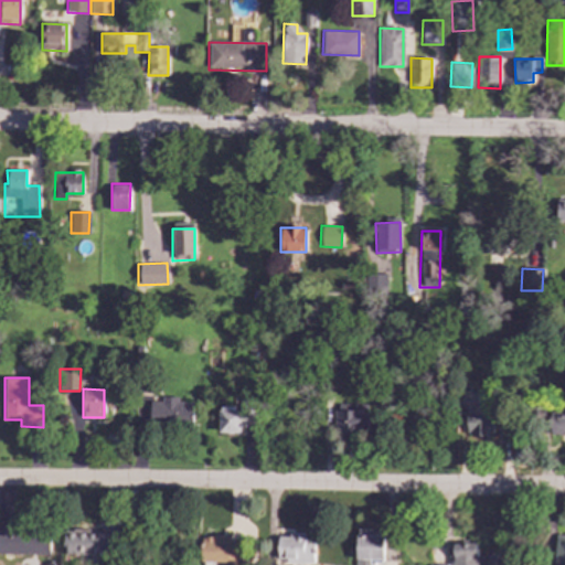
[(162,402),(149,402),(149,425),(191,425),(191,402),(178,402),(178,397),(162,397),(162,402)]
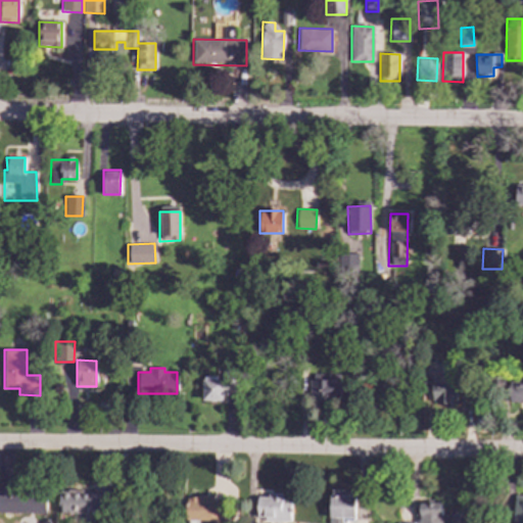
[(310,399),(339,399),(338,374),(310,374),(310,399)]
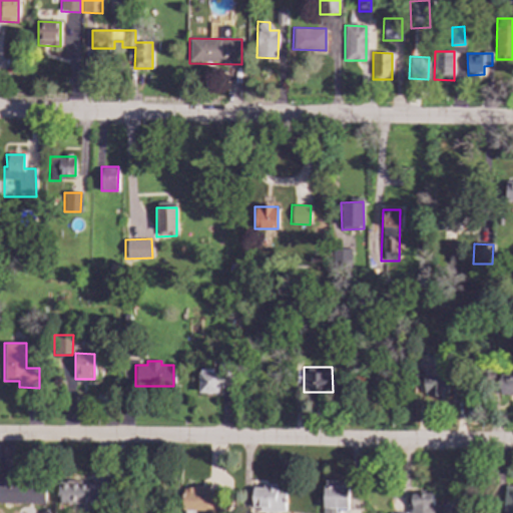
[(424,386),(424,395),(448,395),(448,382),(444,382),(444,369),(415,369),(414,385),(424,386)]
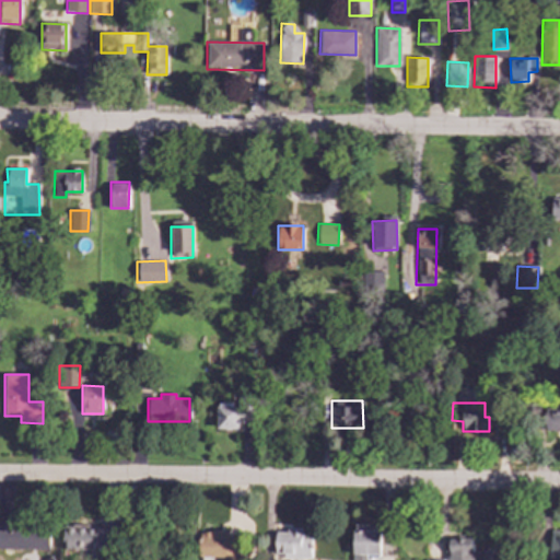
[(559,430),(559,405),(537,406),(538,419),(541,419),(541,430),(559,430)]
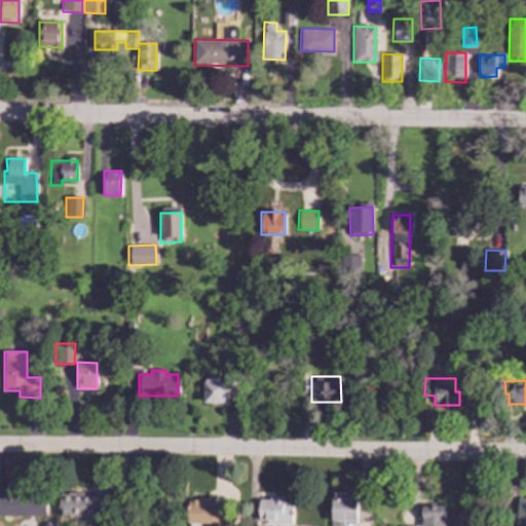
[(225,382),(203,381),(203,403),(225,403),(225,382)]
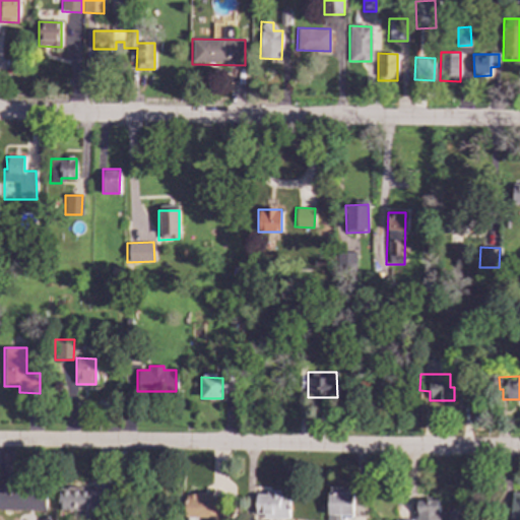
[(0,510),(45,511),(46,486),(0,485),(0,510)]
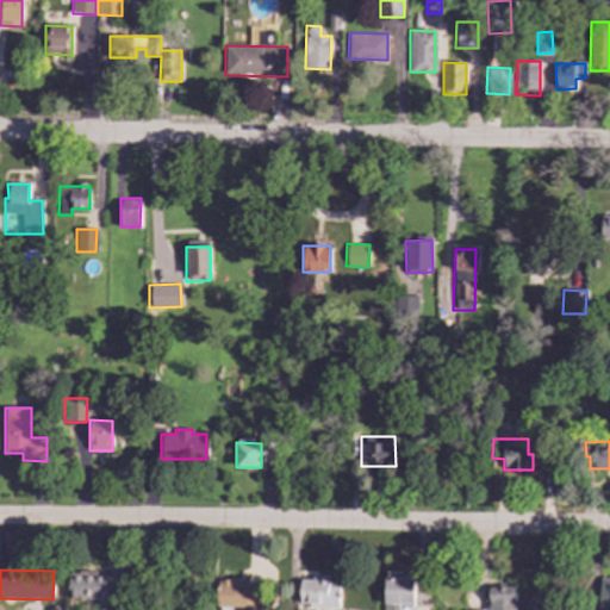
[(68,598),(125,599),(125,576),(105,576),(105,572),(69,571),(68,598)]
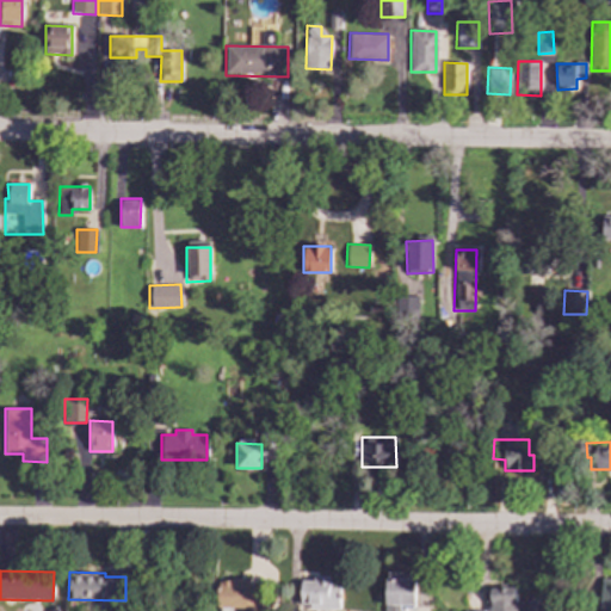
[(415,573),(386,573),(384,610),(403,610),(414,610),(415,573)]
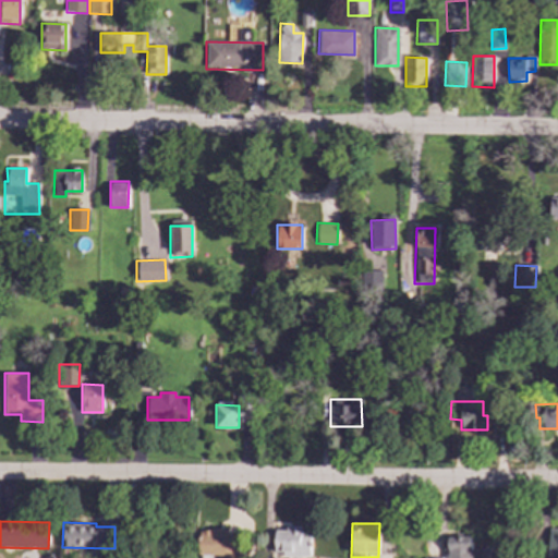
[(310,555),(310,536),(300,536),(300,528),(275,528),(275,555),(310,555)]
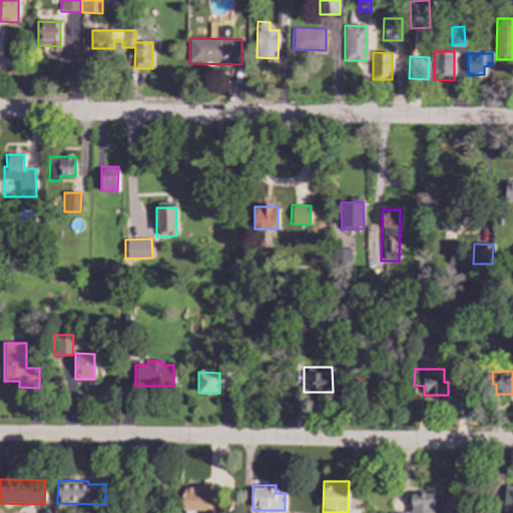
[(182,486),(182,511),(198,511),(198,512),(219,512),(220,491),(209,491),(209,486),(182,486)]
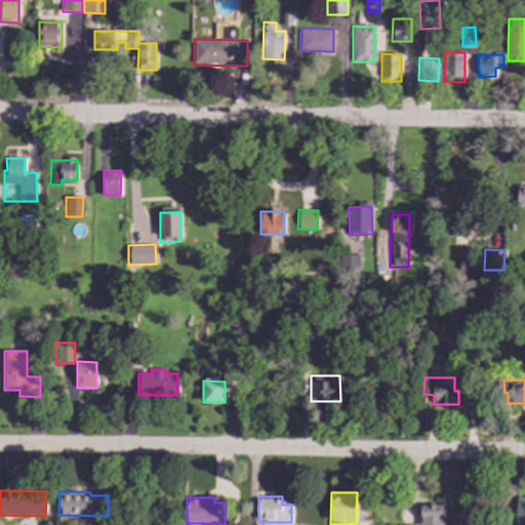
[(524,524),(524,497),(516,497),(516,524),(524,524)]
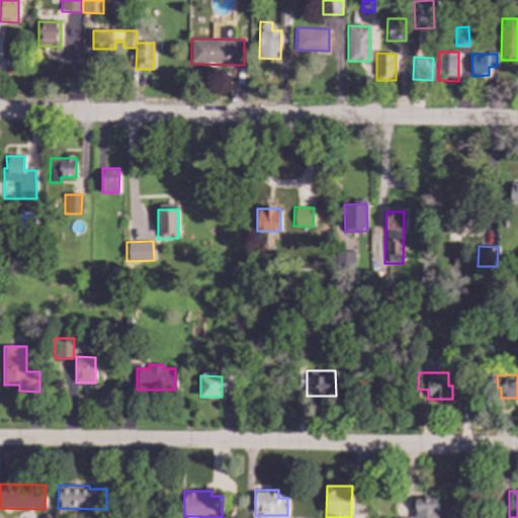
[(393,517),(456,517),(456,508),(437,508),(437,498),(413,498),(413,517),(393,517)]
